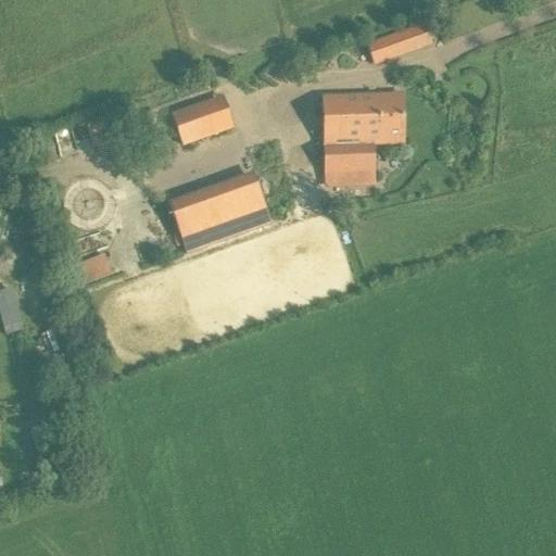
[(374,66),(433,47),(425,24),(366,45),(374,66)]
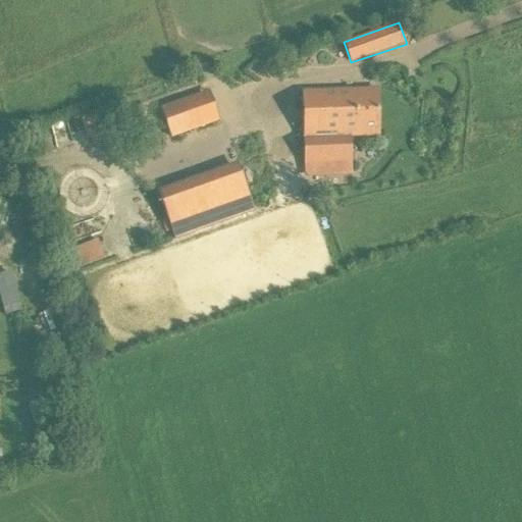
[(219,120),(209,90),(161,106),(172,137),(219,120)]
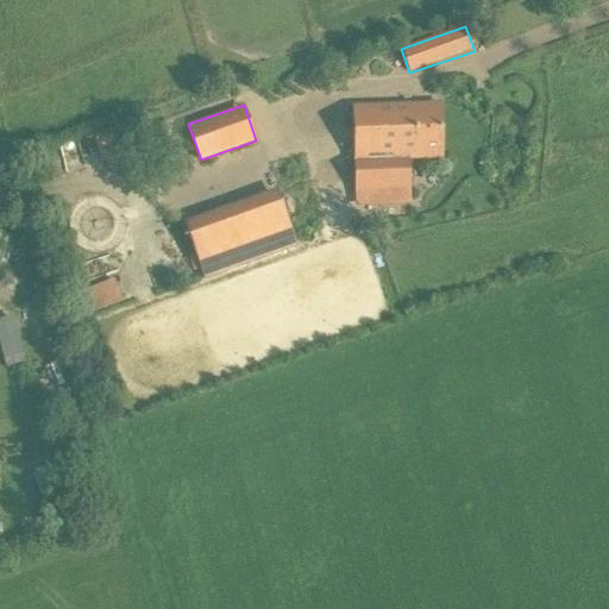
[(355,208),(410,206),(410,190),(409,161),(443,159),(440,105),(353,107),(356,162),(353,162),(355,208)]
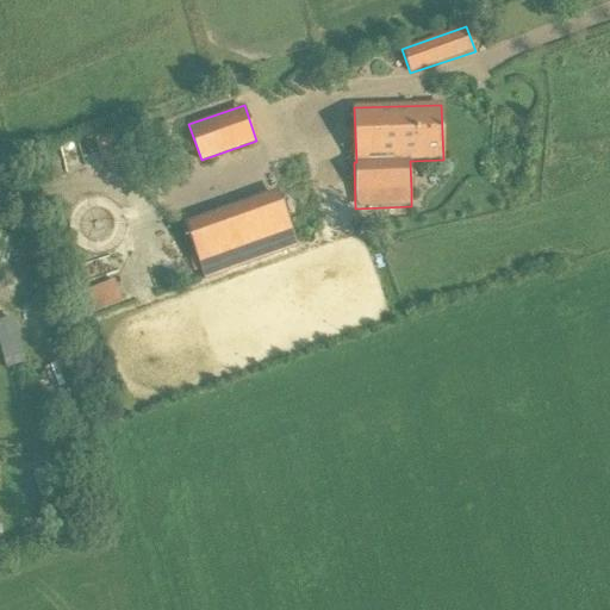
[(168,122),(159,124),(162,135),(172,132),(168,122)]
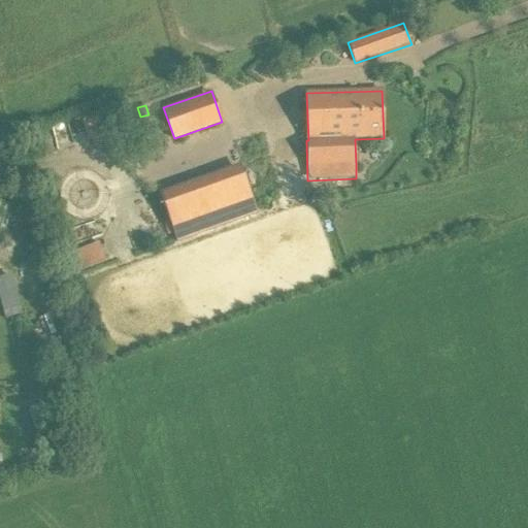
[(78,142),(78,131),(63,131),(63,142),(78,142)]
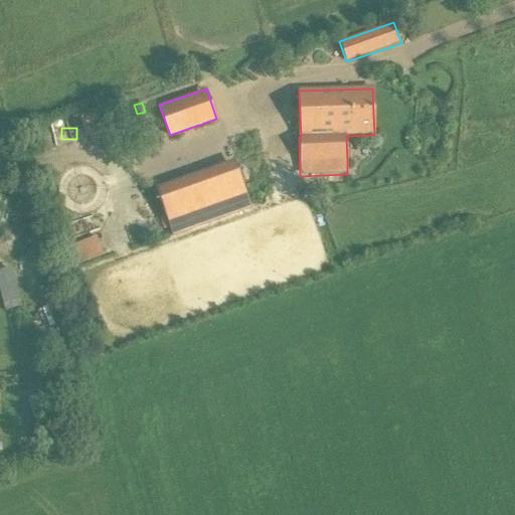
[(178,236),(259,209),(244,168),(164,195),(178,236)]
